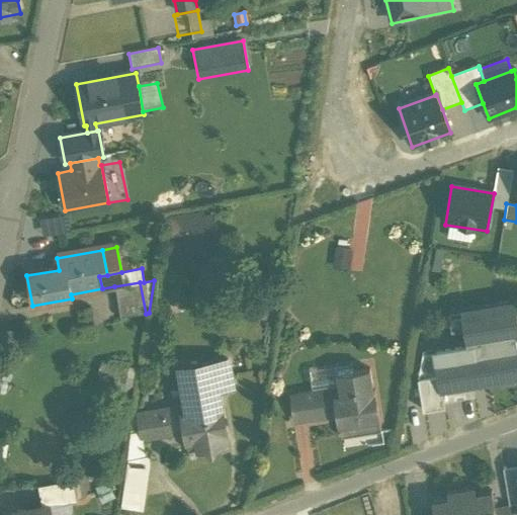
[(140,282),(114,286),(120,318),(146,314),(140,282)]
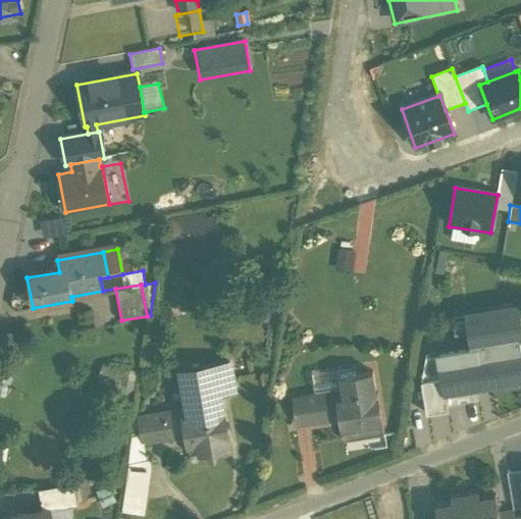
[(474,347),(475,351),(438,357),(445,394),(446,394),(475,388),(482,387),(482,386),(488,385),(488,386),(520,380),(520,350),(519,340),(520,339),(520,329),(517,307),(466,316),(469,334),(471,347),(474,347)]
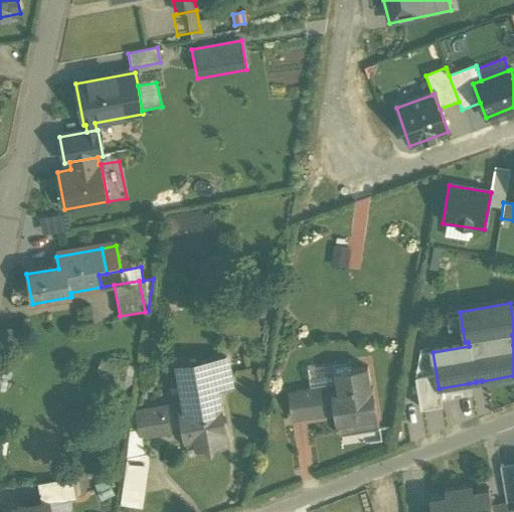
[(463,330),(460,312),(450,313),(453,332),(463,330)]
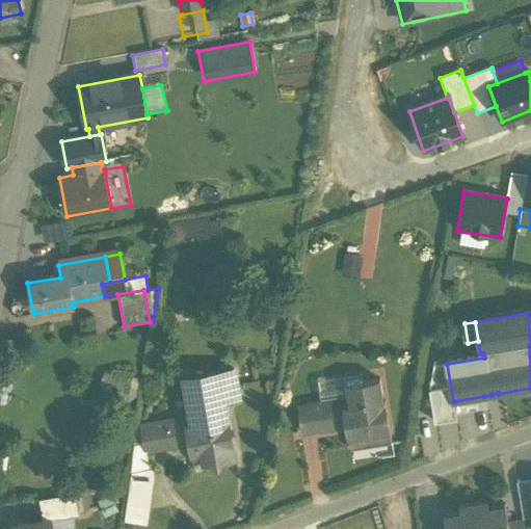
[(457,421),(456,415),(454,401),(453,401),(447,364),(433,366),(428,393),(434,424),(457,421)]
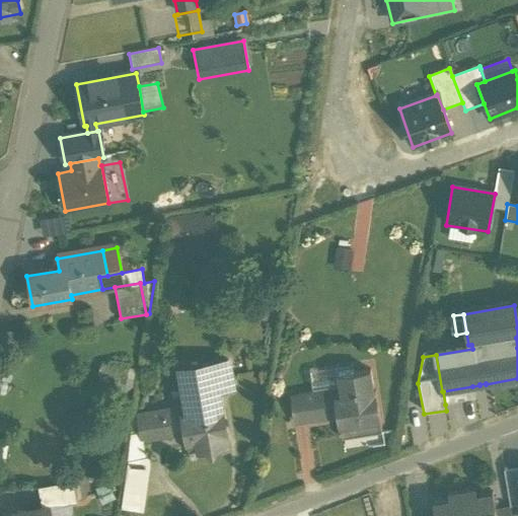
[(227,361),(179,370),(187,409),(188,415),(182,416),(186,434),(189,452),(204,450),(205,450),(213,455),(219,448),(219,447),(228,446),(221,409),(218,392),(230,390),(231,392),(232,391),(231,389),(232,389),(227,361)]
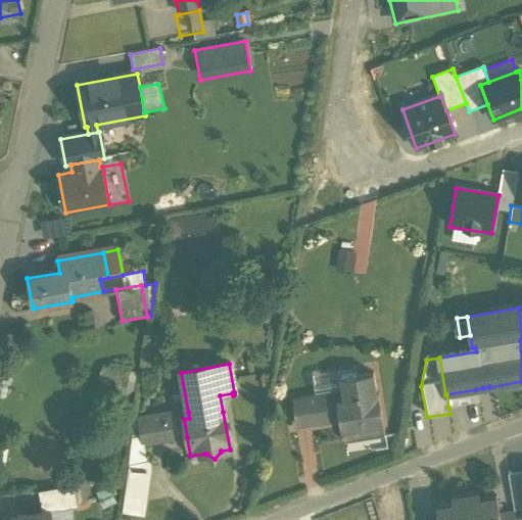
[(115,372),(128,374),(129,368),(109,365),(105,395),(125,398),(126,392),(113,391),(115,372)]
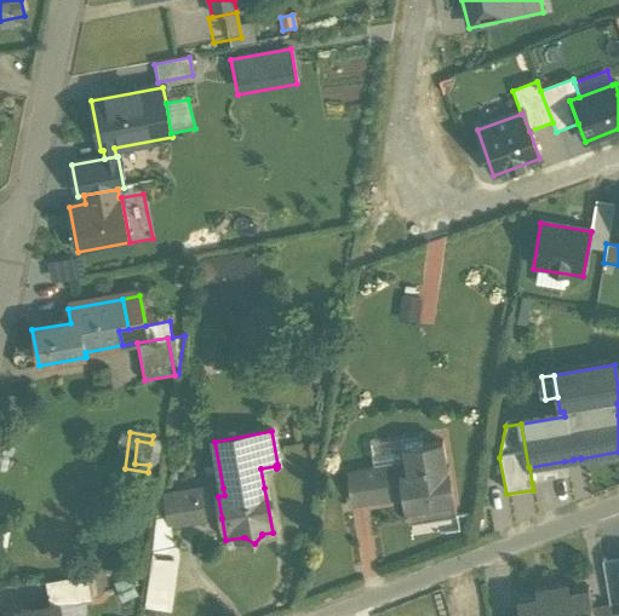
[(372,472),(406,467),(402,450),(422,448),(420,439),(370,447),(372,472)]
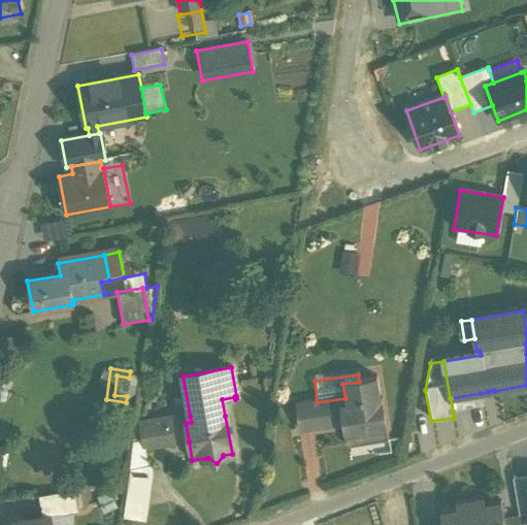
[(127,396),(129,378),(117,375),(114,395),(127,396)]
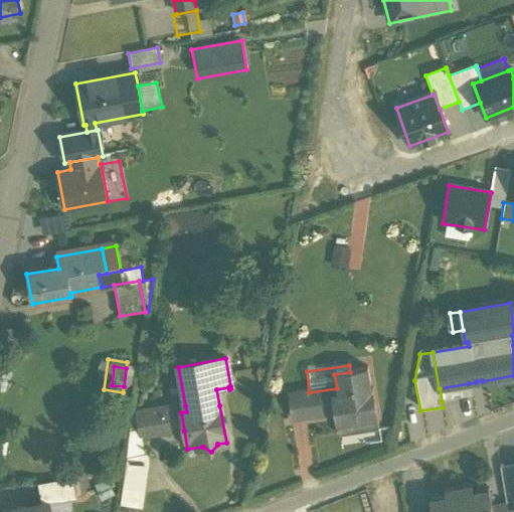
[(350,372),(334,374),(337,388),(338,395),(331,396),(334,414),(338,438),(377,431),(371,389),(369,390),(366,369),(350,372)]
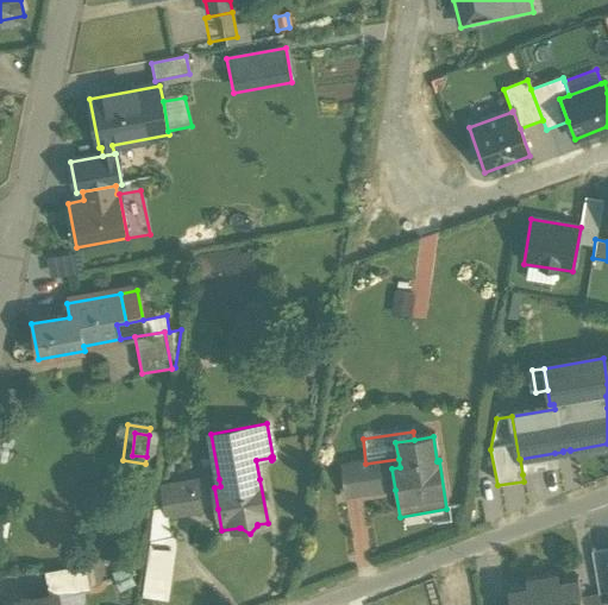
[(557,468),(555,453),(520,459),(522,474),(557,468)]
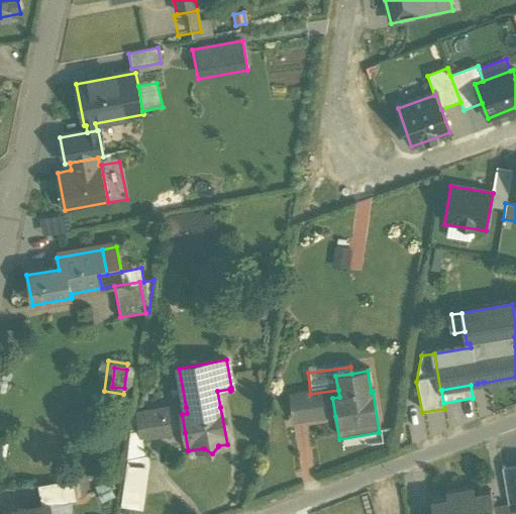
[(310,394),(300,396),(304,420),(304,421),(335,416),(332,398),(339,397),(338,390),(310,394)]
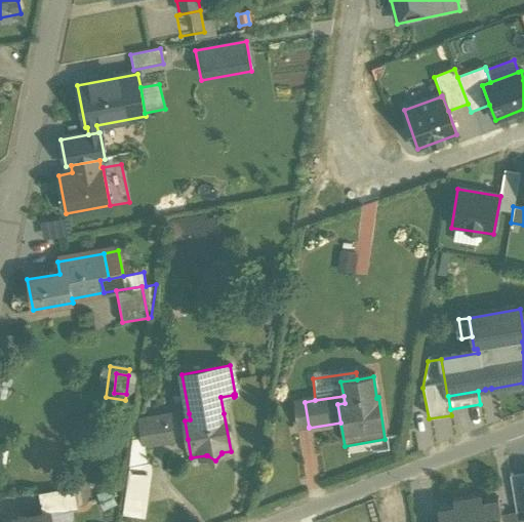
[(309,427),(305,402),(293,404),(297,429),(309,427)]
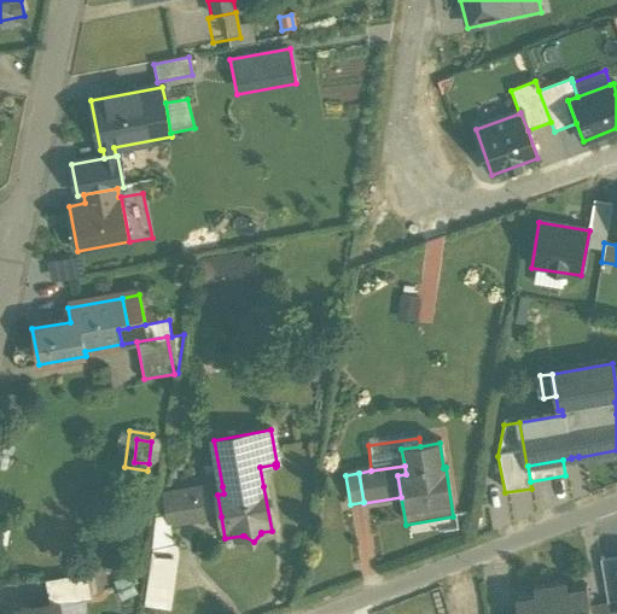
[(222,486),(176,493),(182,524),(221,516),(217,495),(223,493),(222,486)]
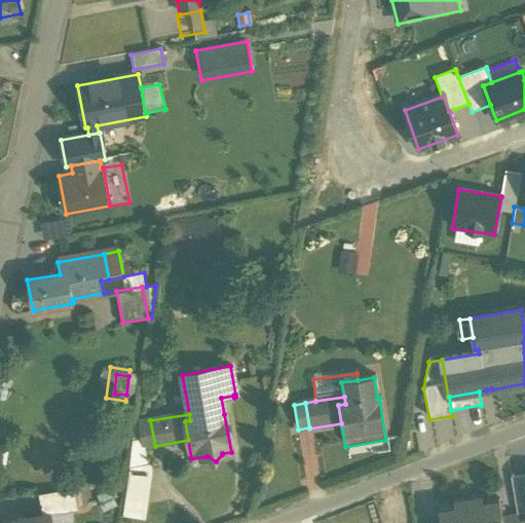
[(150,420),(139,422),(143,440),(144,448),(145,448),(155,446),(150,420)]
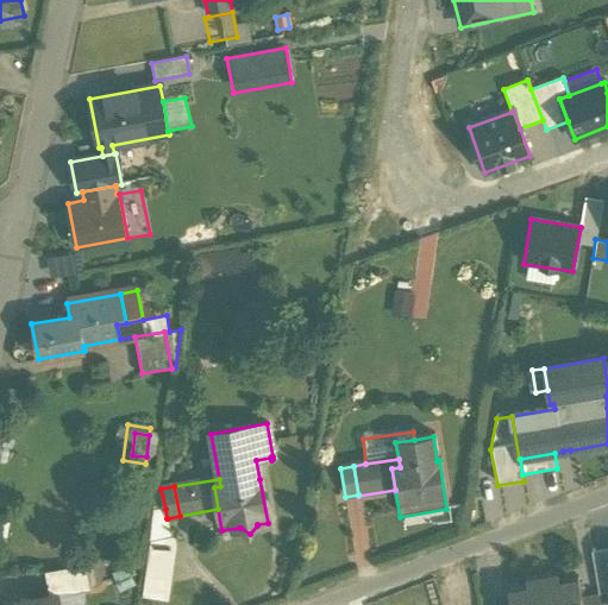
[(165,509),(154,511),(150,542),(171,537),(168,518),(167,518),(165,509)]
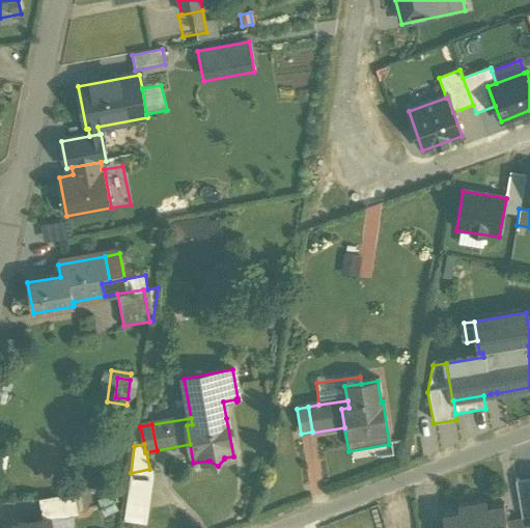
[(149,469),(131,473),(123,522),(146,525),(152,478),(152,469),(149,469)]
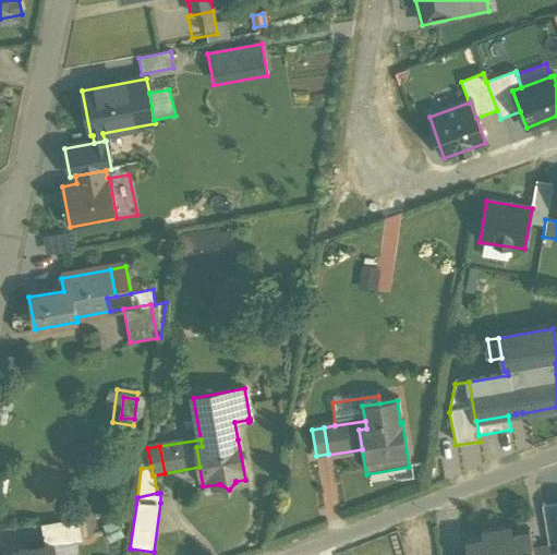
[(556,504),(542,507),(547,546),(556,544),(556,504)]
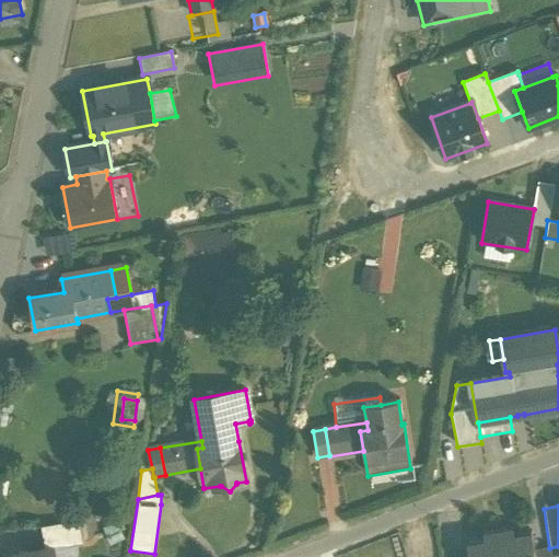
[(79,520),(41,526),(45,548),(54,547),(54,549),(83,544),(79,520)]
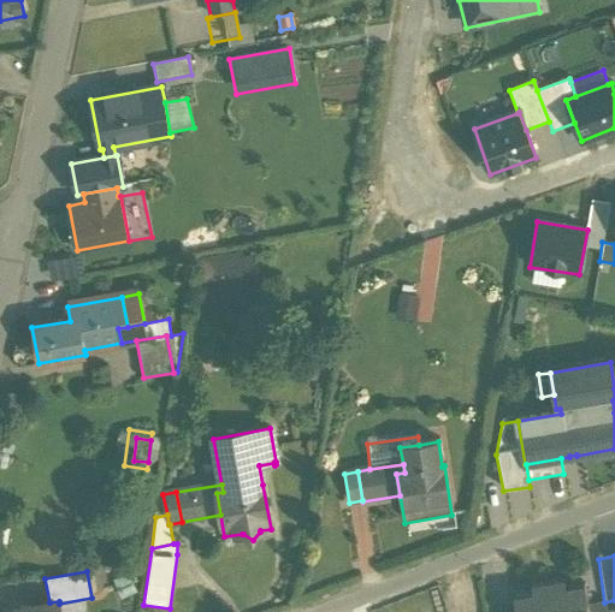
[(565,589),(557,590),(556,582),(548,583),(553,611),(589,611),(587,605),(584,586),(565,589)]
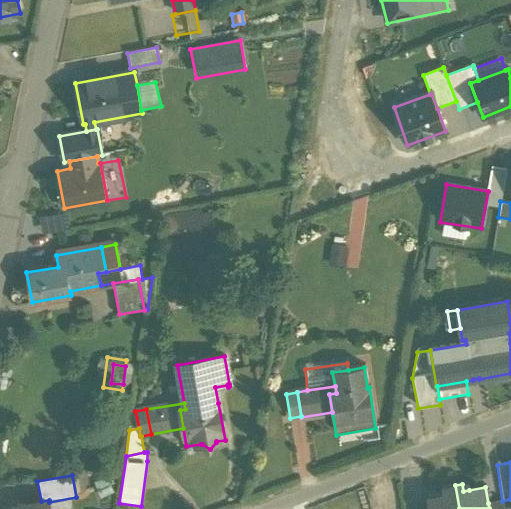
[(443,494),(426,496),(428,508),(459,508),(455,485),(448,486),(449,493),(443,494)]
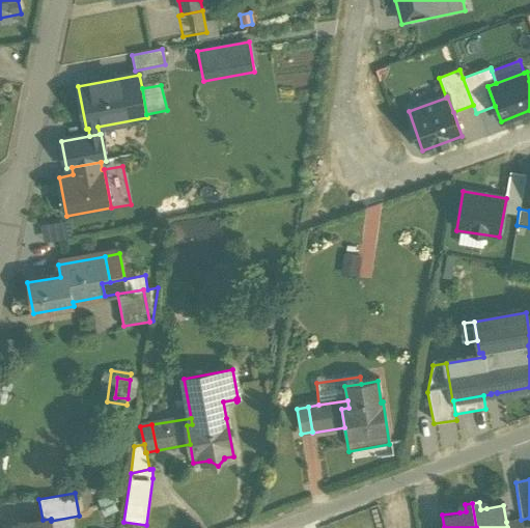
[(43,520),(11,526),(11,527),(52,527),(51,521),(51,519),(43,520)]
